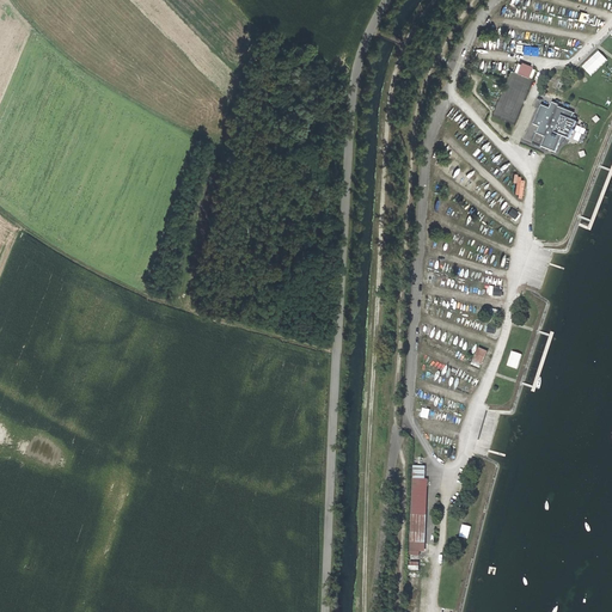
[(591,75),(607,60),(599,50),(582,66),(591,75)]
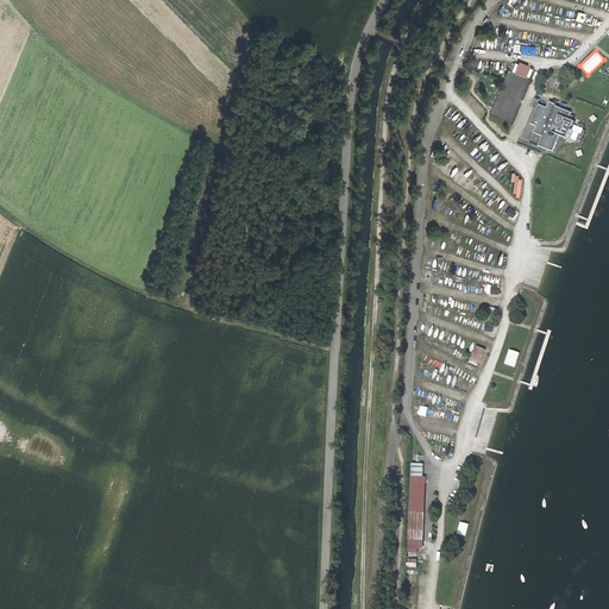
[(516,62),(514,74),(528,77),(531,66),(516,62)]
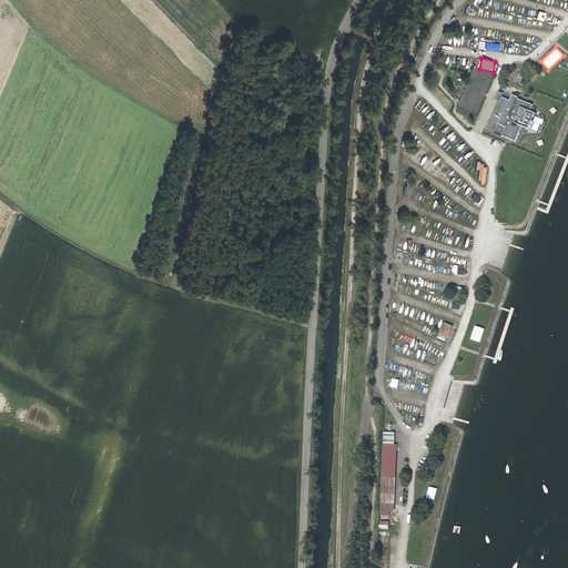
[(514,142),(517,133),(520,134),(524,128),(527,129),(534,114),(528,111),(531,105),(516,99),(517,98),(510,95),(508,102),(500,99),(494,115),(499,118),(493,132),(514,142)]
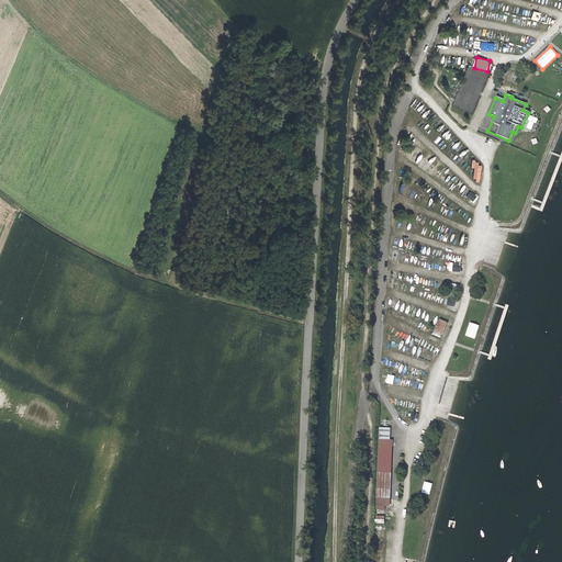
[(471,161),(470,167),(473,167),(471,179),(478,180),(481,163),(471,161)]
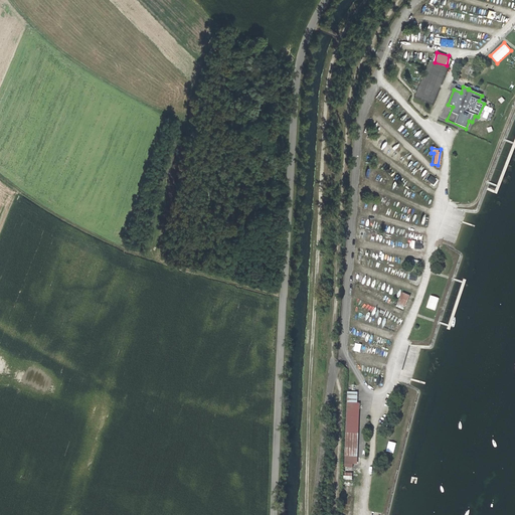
[(425,179),(434,185),(438,180),(430,174),(425,179)]
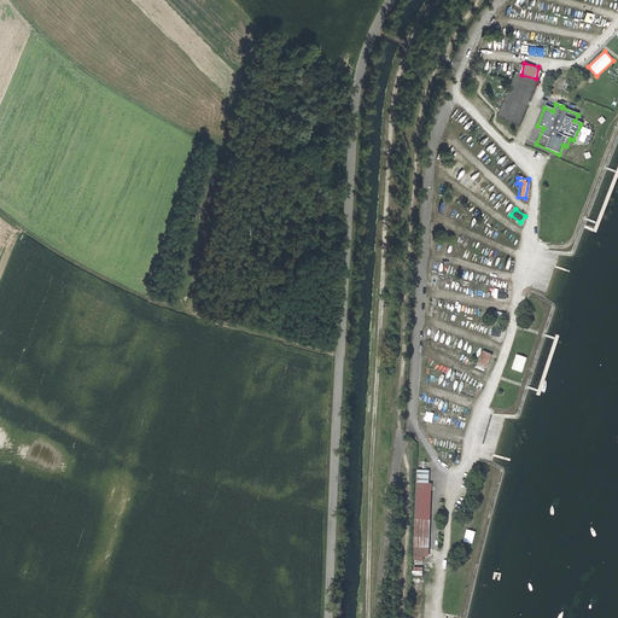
[(483,350),(474,368),(483,372),(491,354),(483,350)]
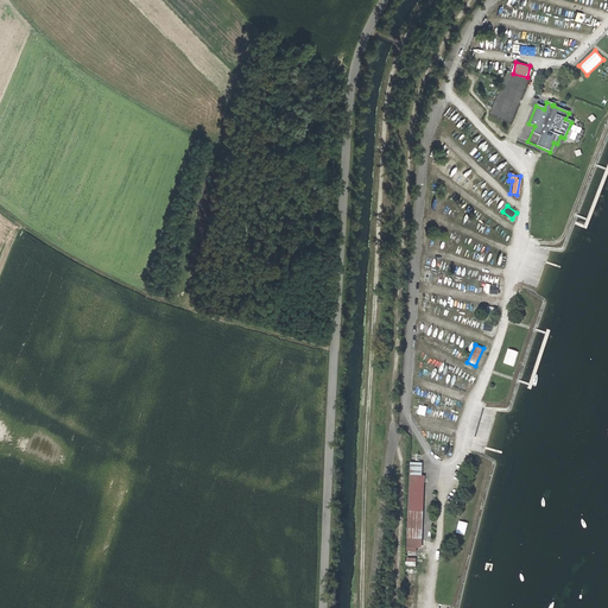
[(507,349),(504,363),(515,366),(518,352),(507,349)]
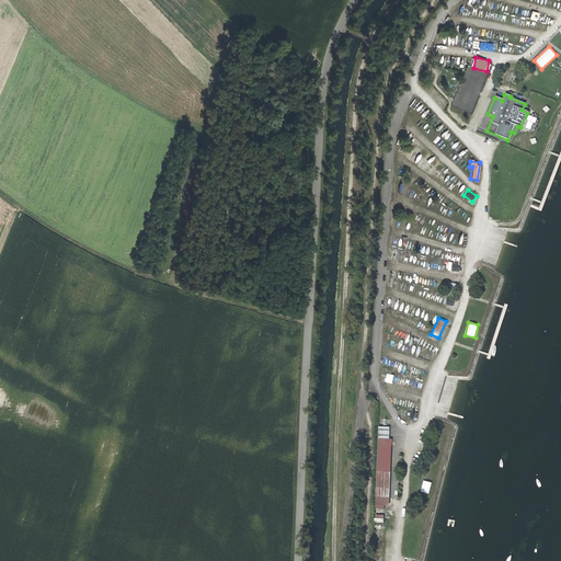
[(379,426),(379,439),(390,439),(390,427),(379,426)]
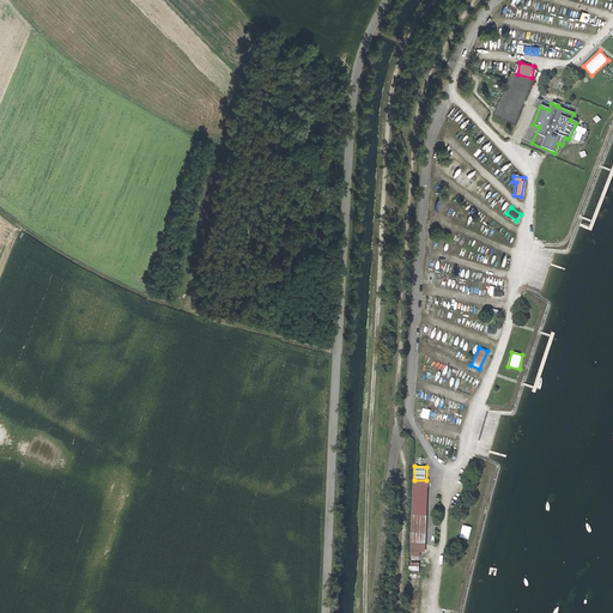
[(412,544),(425,544),(428,487),(430,487),(430,480),(426,480),(414,480),(412,544)]
